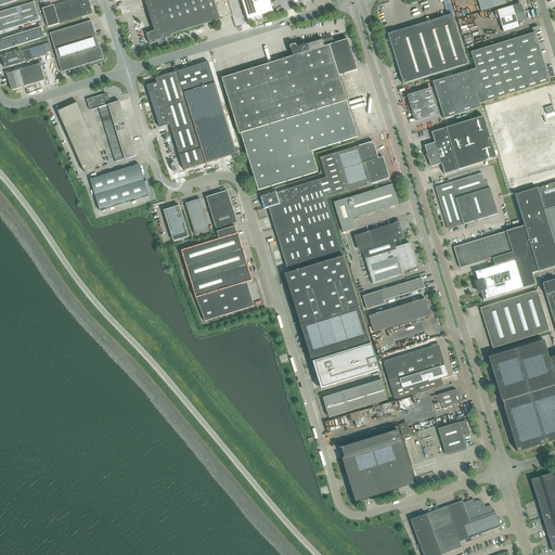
[(69,0),(54,5),(54,8),(49,9),(44,8),(42,9),(48,27),(92,13),(88,0),(69,0)]
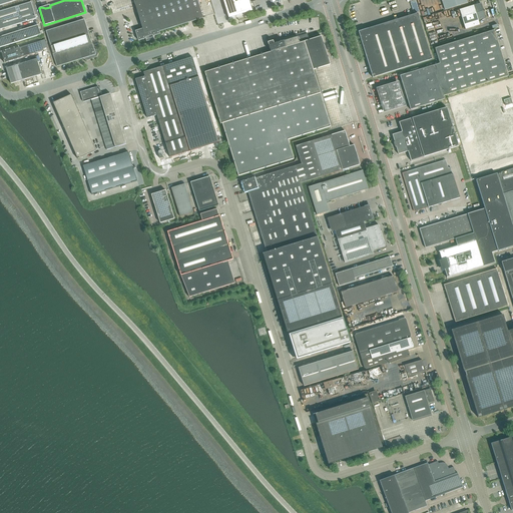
[(133,0),(142,29),(135,31),(138,41),(145,38),(146,41),(154,39),(153,36),(160,34),(159,31),(203,18),(197,0),(133,0)]
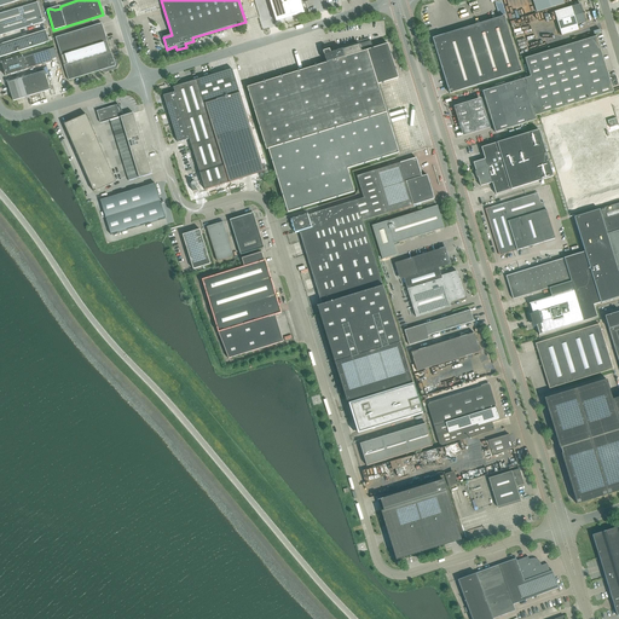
[(268,0),(271,4),(272,10),(276,21),(283,18),(293,15),(305,11),(301,0),(268,0)]
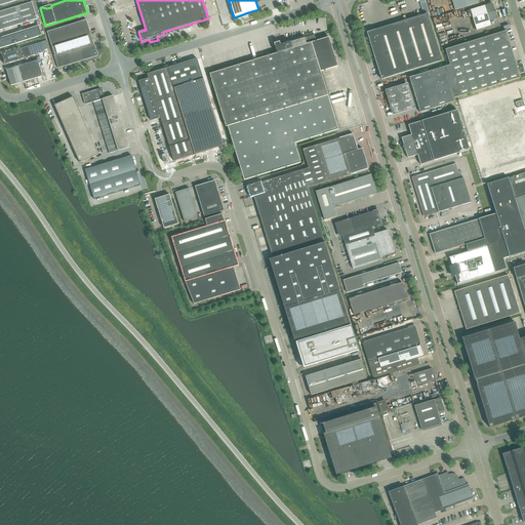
[(478,0),(451,0),(455,10),(479,3),(478,0)]
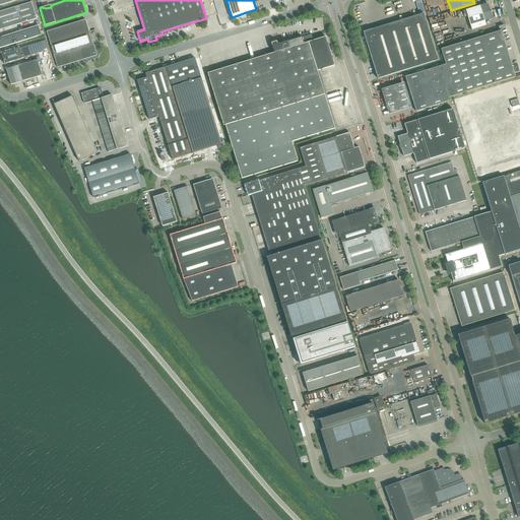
[(31,2),(0,11),(0,29),(37,18),(31,2)]
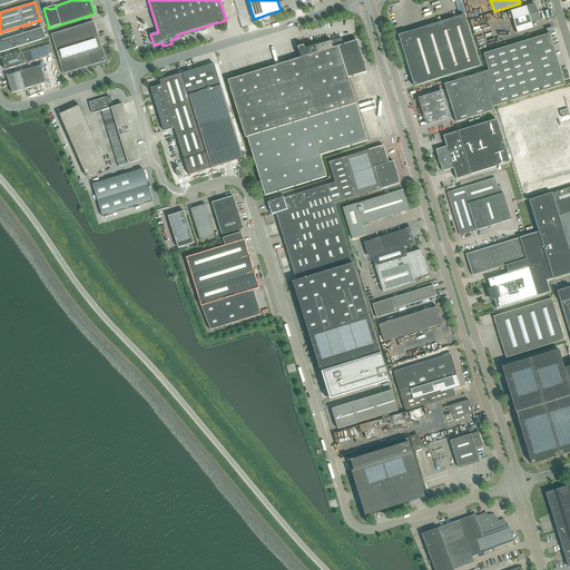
[(534,5),(510,11),(517,33),(533,28),(532,22),(540,20),(534,5)]
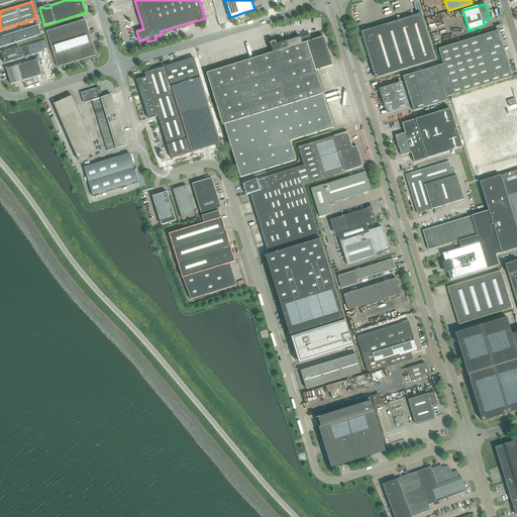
[(369,29),(362,31),(363,34),(364,40),(368,52),(373,67),(376,78),(406,69),(435,60),(429,38),(422,16),(410,19),(392,25),(374,31),(370,32),(369,29)]
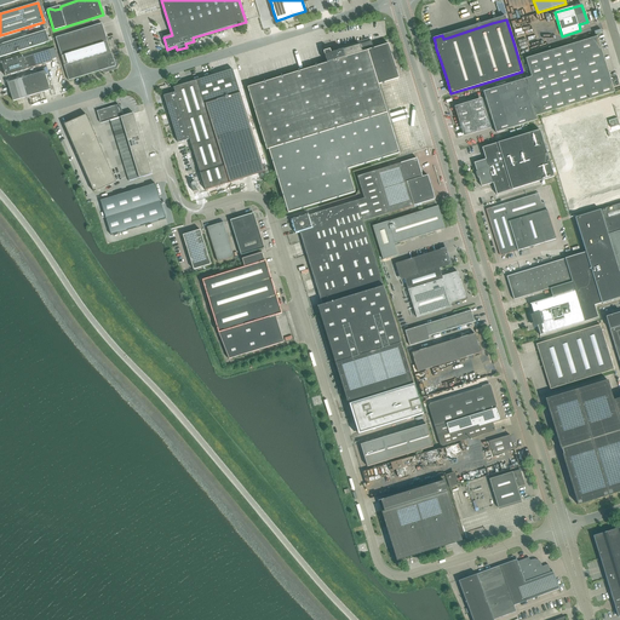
[(110,51),(102,23),(56,38),(64,65),(69,80),(101,70),(104,73),(116,69),(119,65),(118,61),(114,58),(112,51),(110,51)]
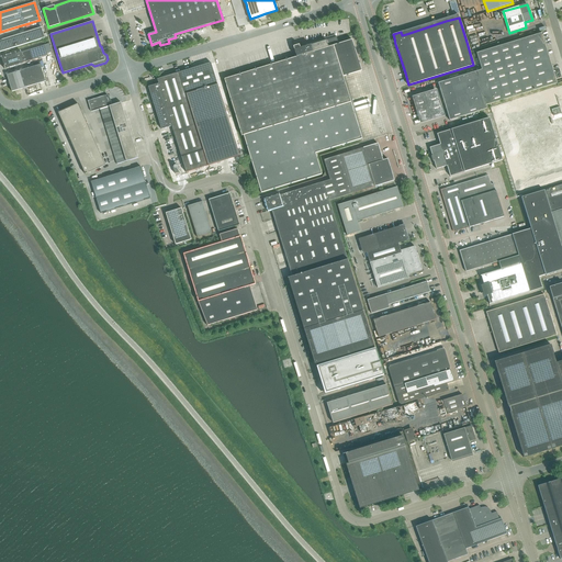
[(42,27),(0,40),(0,52),(45,38),(42,27)]
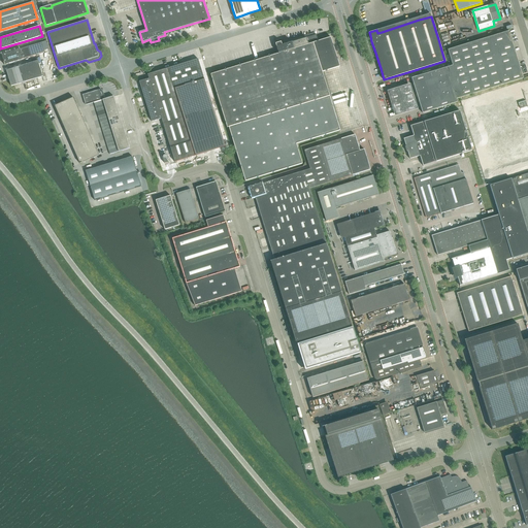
[(450,66),(411,77),(416,91),(423,112),(458,102),(457,99),(460,98),(482,91),(523,78),(520,67),(519,68),(510,43),(513,42),(509,31),(448,50),(453,65),(450,66)]
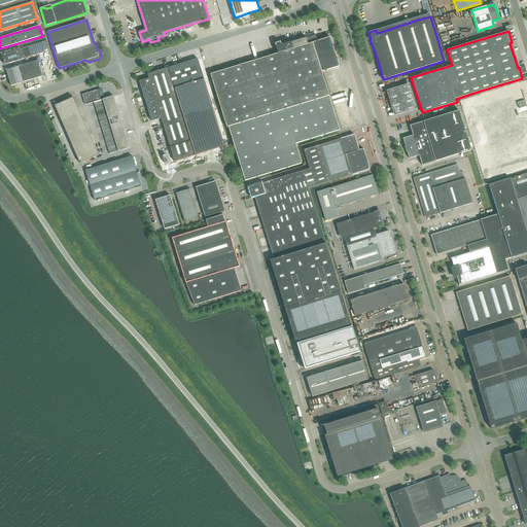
[(318,41),(317,37),(316,35),(299,40),(282,45),(281,42),(275,43),(276,47),(277,47),(278,54),(211,74),(216,91),(226,127),(226,128),(229,127),(245,181),(302,164),(295,143),(340,130),(329,96),(321,72),(340,66),(330,37),(318,41)]
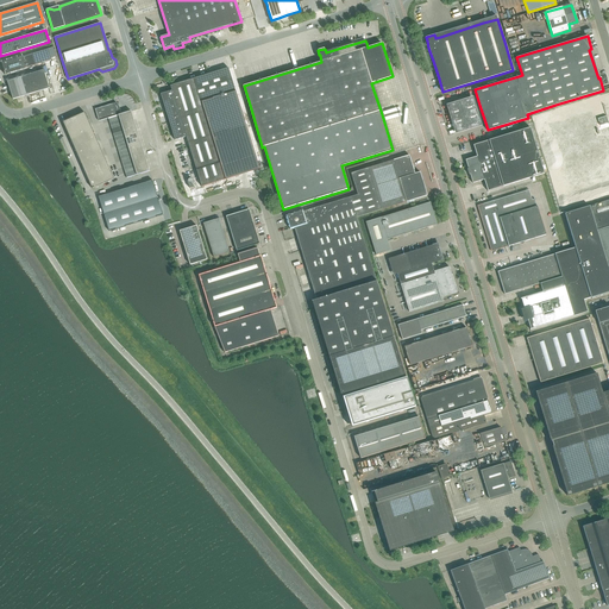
[(10,74),(26,68),(52,60),(51,58),(49,49),(23,56),(2,63),(4,69),(6,74),(10,74)]
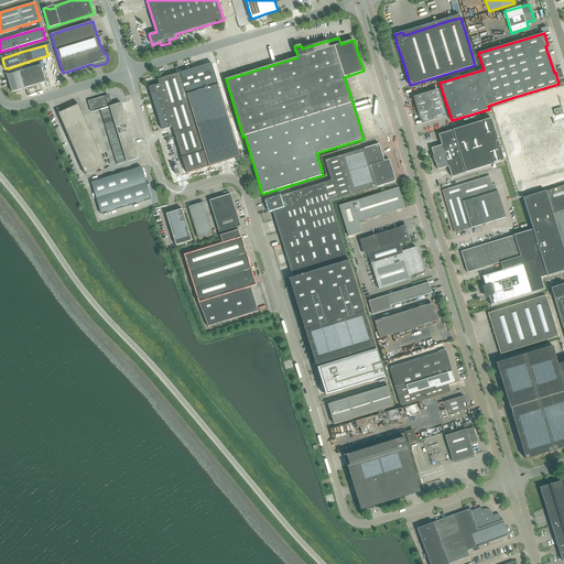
[(160,84),(149,87),(162,130),(173,127),(187,173),(208,166),(241,156),(218,84),(212,63),(180,73),(161,78),(158,79),(160,84)]
